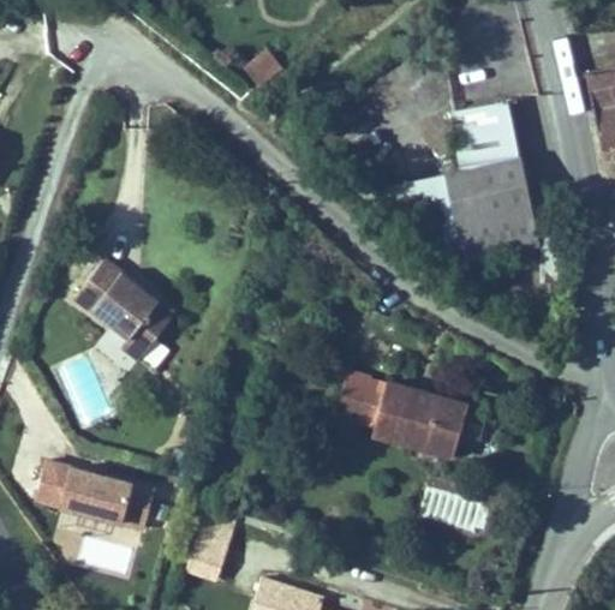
[(258,46),(242,71),(263,85),(280,60),(258,46)]
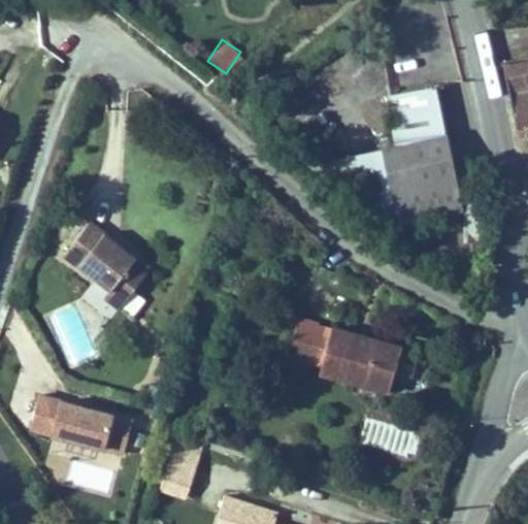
[(527,83),(527,59),(510,63),(514,86),(527,83)]
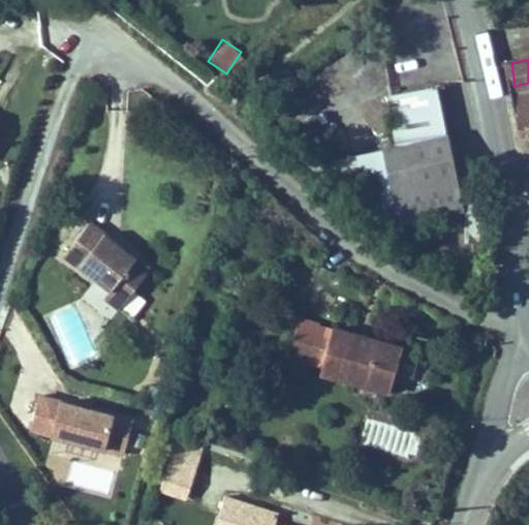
[(528,100),(528,83),(515,86),(517,102),(528,100)]
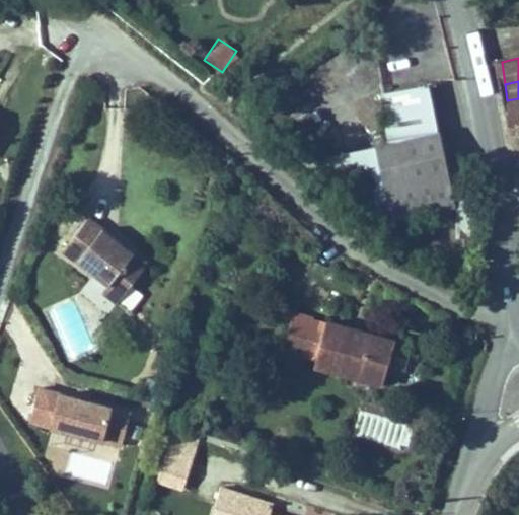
[(383,94),(392,137),(437,128),(429,85),(383,94)]
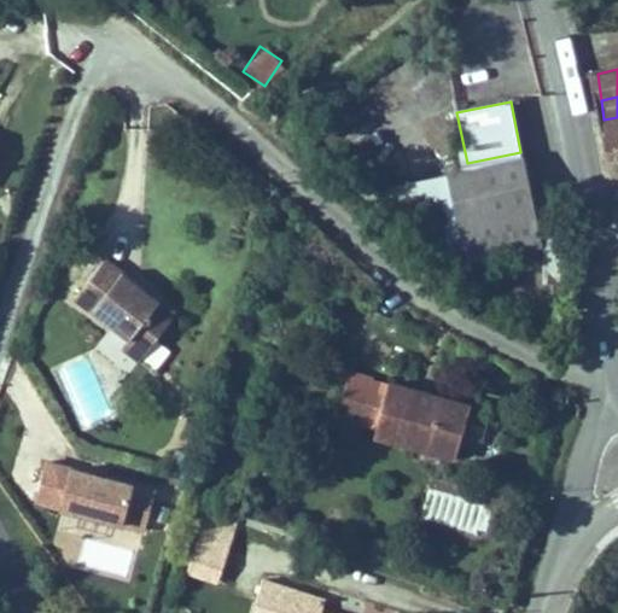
[(617,117),(604,120),(611,177),(617,175),(617,117)]
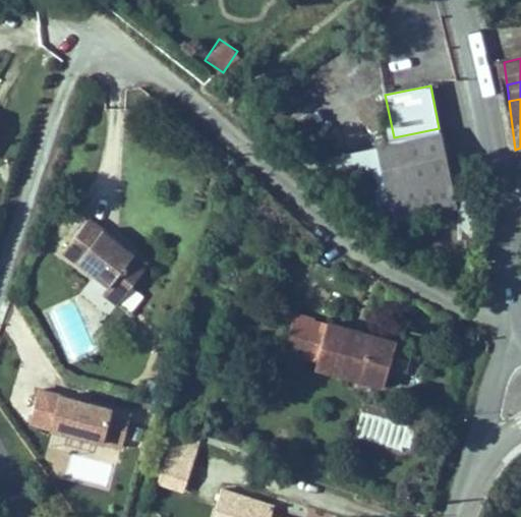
[(394,137),(378,140),(394,218),(455,206),(439,128),(394,137)]
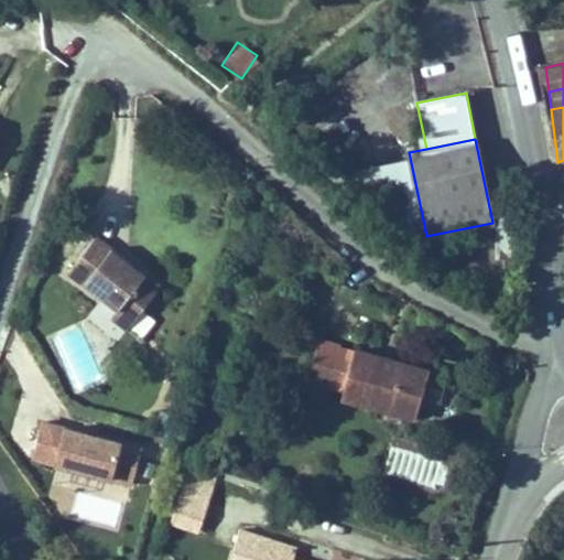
[(409,152),(324,171),(412,247),(427,244),(426,236),(409,152)]
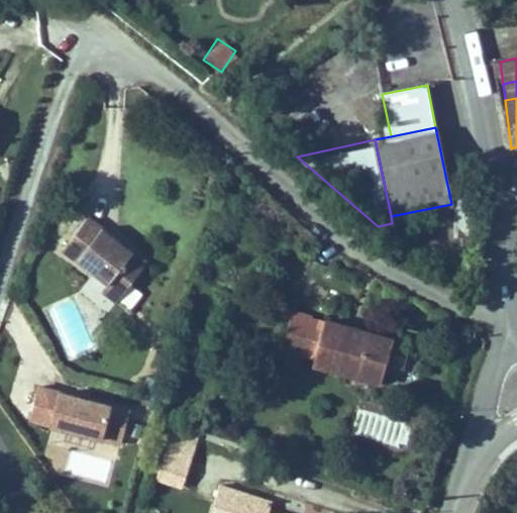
[(118,241),(85,217),(63,247),(108,281),(125,293),(146,263),(118,241)]
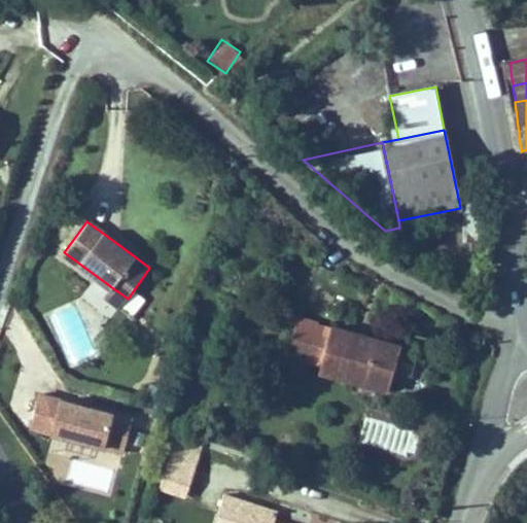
[(118,311),(128,299),(110,286),(102,299),(118,311)]
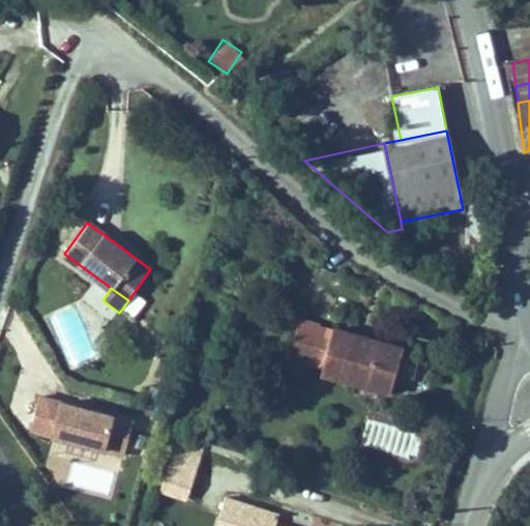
[(316,334),(319,325),(302,320),(291,356),(329,369),(327,376),(394,398),(409,355),(357,338),(339,332),(336,341),(316,334)]
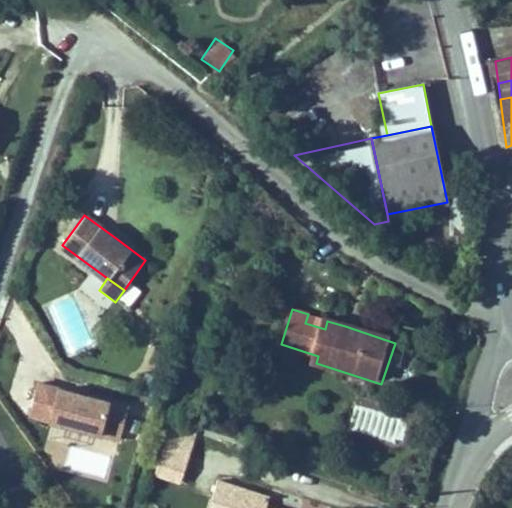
[(327,321),(308,314),(305,323),(325,329),(327,321)]
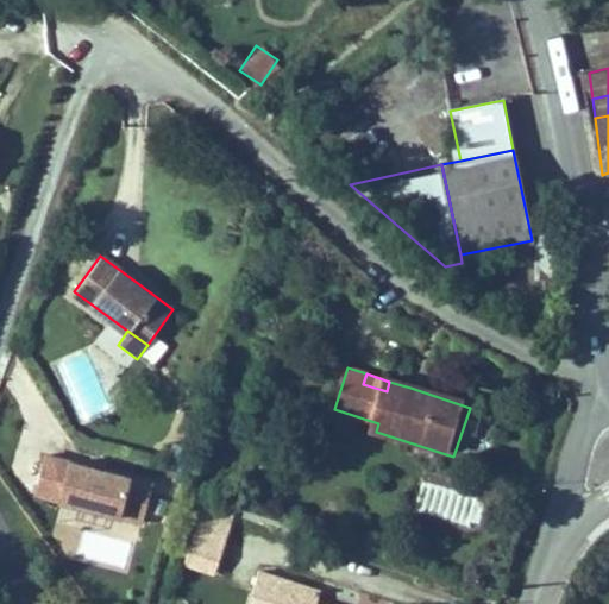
[(130,476),(68,458),(67,461),(45,455),(33,495),(63,503),(58,522),(93,533),(98,514),(143,526),(154,485),(130,478),(130,476)]
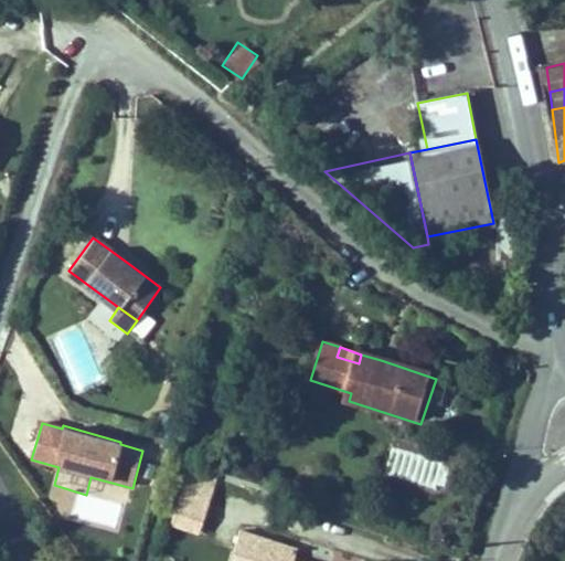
[(203,522),(217,480),(190,470),(174,512),(203,522)]
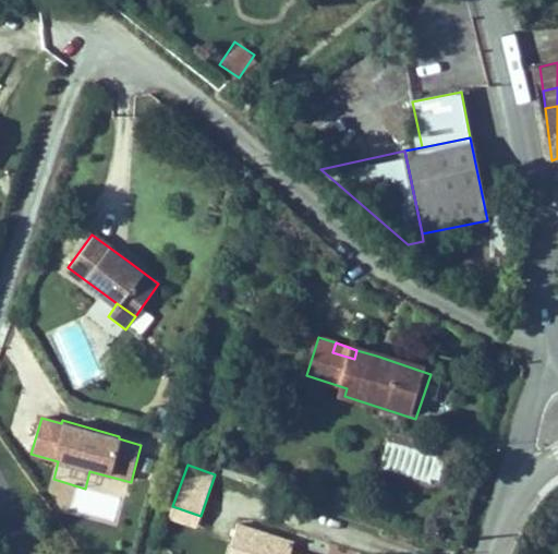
[(196,530),(201,516),(172,506),(168,520),(196,530)]
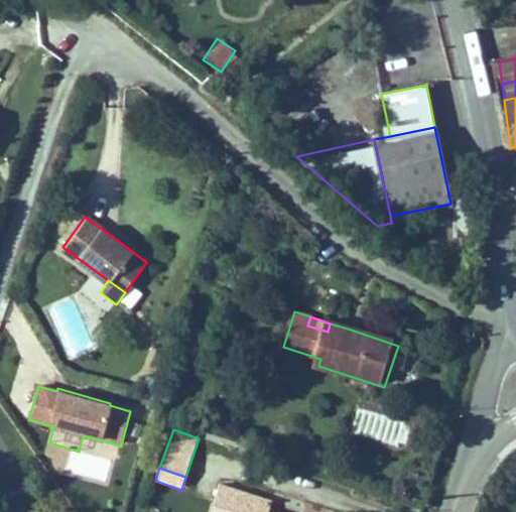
[(272,511),(268,510),(270,504),(219,488),(213,507),(227,511),(272,511)]
